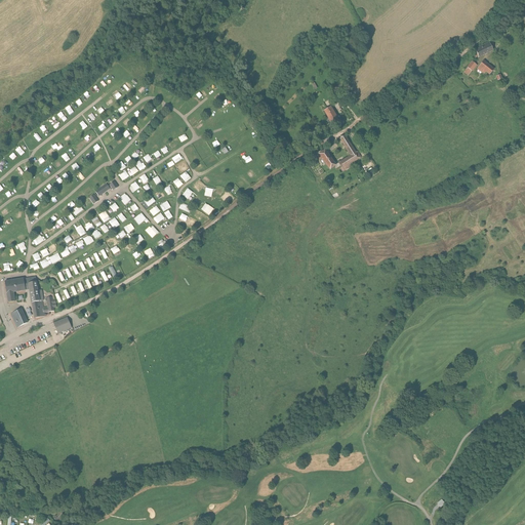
[(475,49),(478,56),(492,50),(489,42),(475,49)]
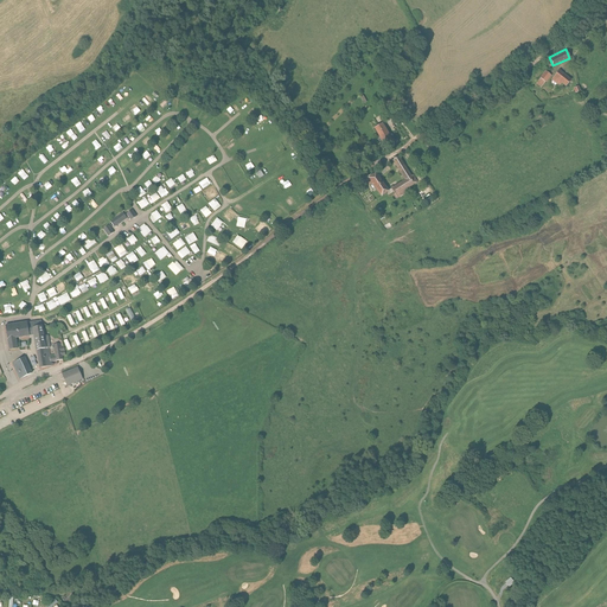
[(545,82),(547,83),(551,76),(545,71),(541,78),(545,82)]
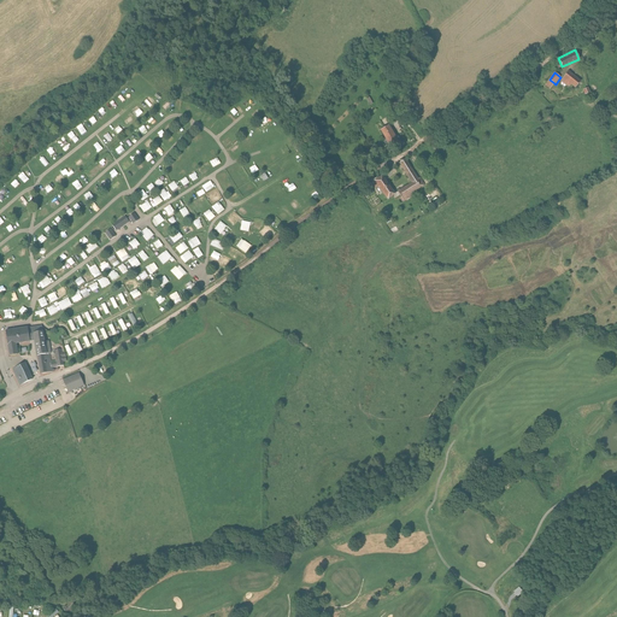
[(575,88),(576,87),(580,82),(568,72),(562,80),(569,87),(571,84),(575,88)]
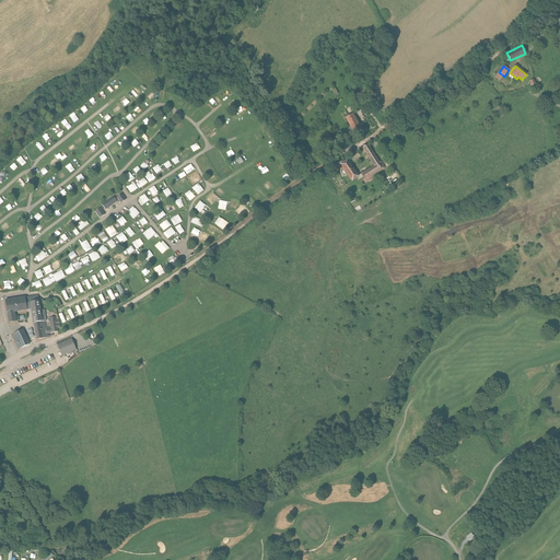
[(234,98),(229,103),(233,108),(238,104),(234,98)]
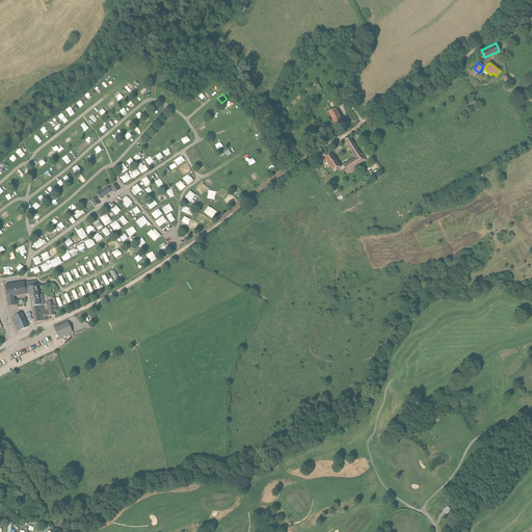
[(68,110),(72,116),(77,113),(73,107),(68,110)]
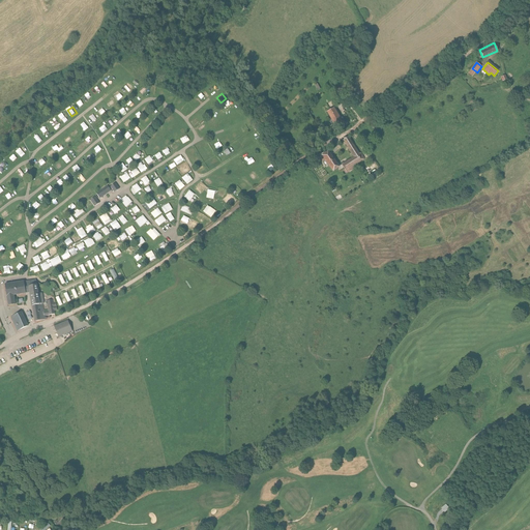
[(327,112),(336,128),(337,129),(344,126),(333,108),(327,112)]
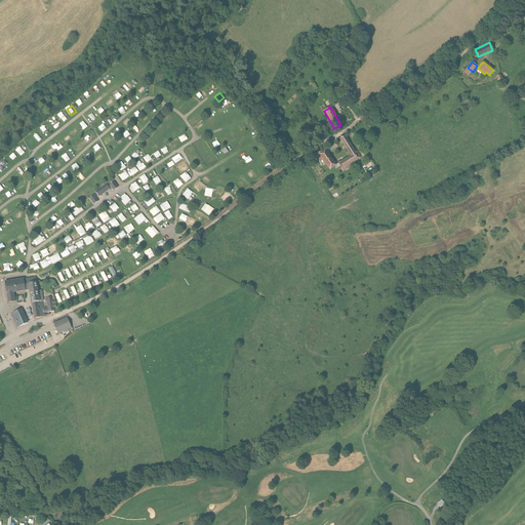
[(84,129),(88,126),(83,120),(79,124),(84,129)]
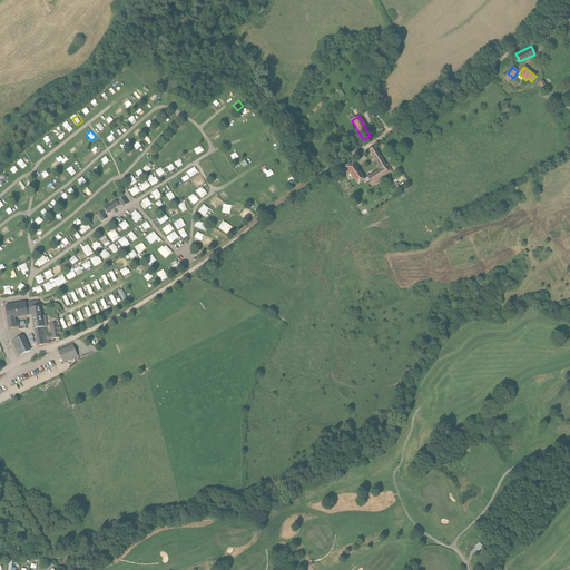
[(80,149),(86,145),(81,139),(76,144),(80,149)]
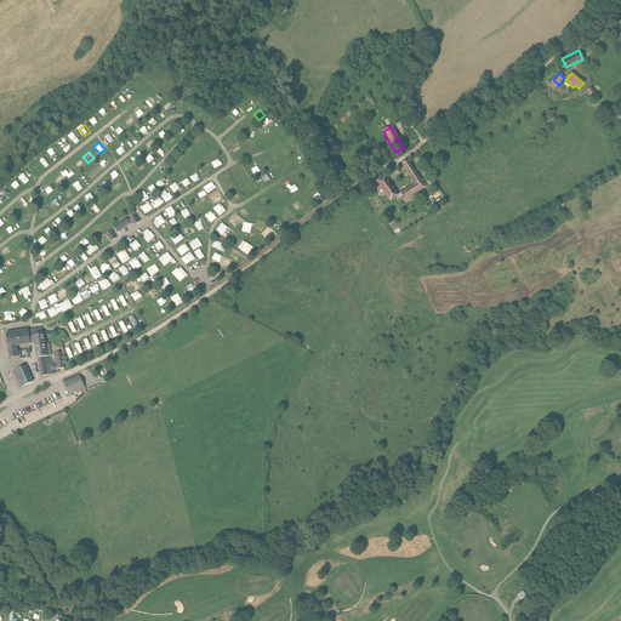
[(75,161),(81,169),(86,165),(80,158),(75,161)]
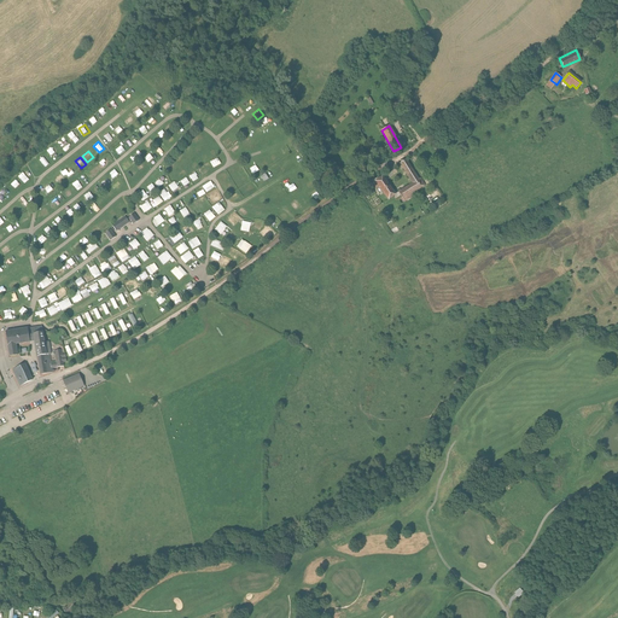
[(219,158),(211,163),(215,168),(222,164),(219,158)]
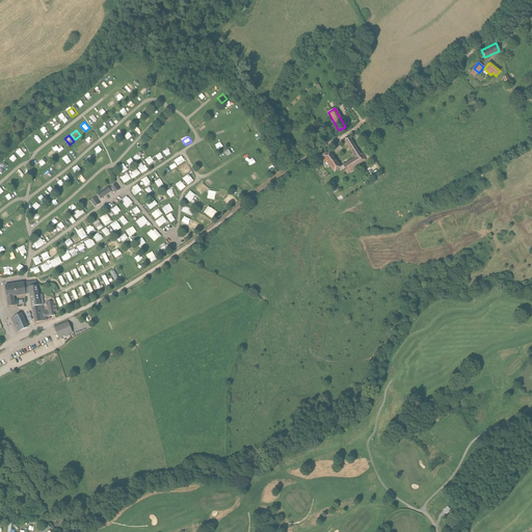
[(344,140),(347,145),(354,158),(343,165),(348,175),(356,168),(355,166),(365,160),(366,159),(362,154),(360,155),(349,138),(344,140)]
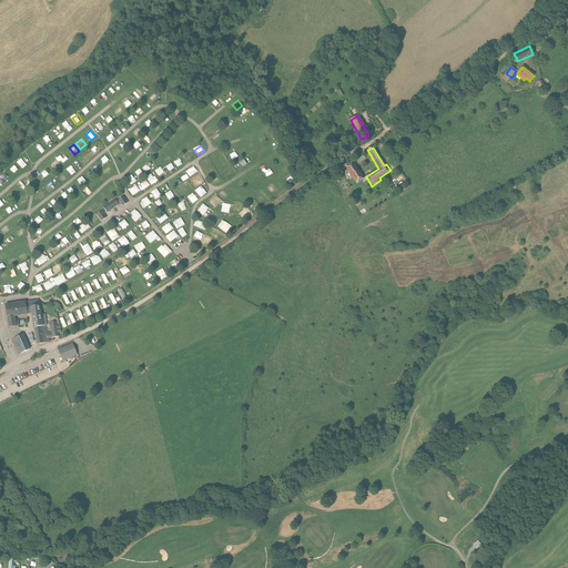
[(64,151),(60,154),(66,161),(70,158),(64,151)]
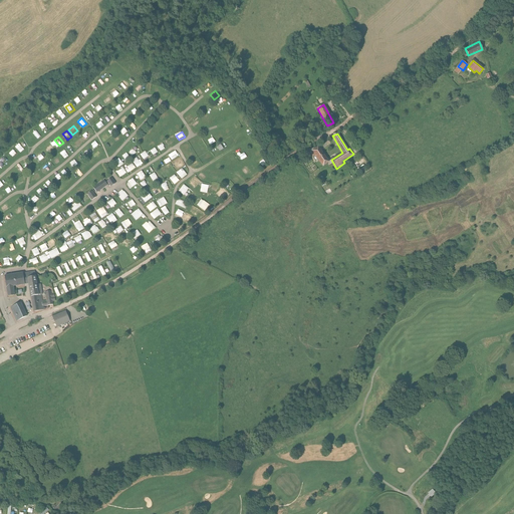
[(50,144),(47,147),(52,153),(55,149),(50,144)]
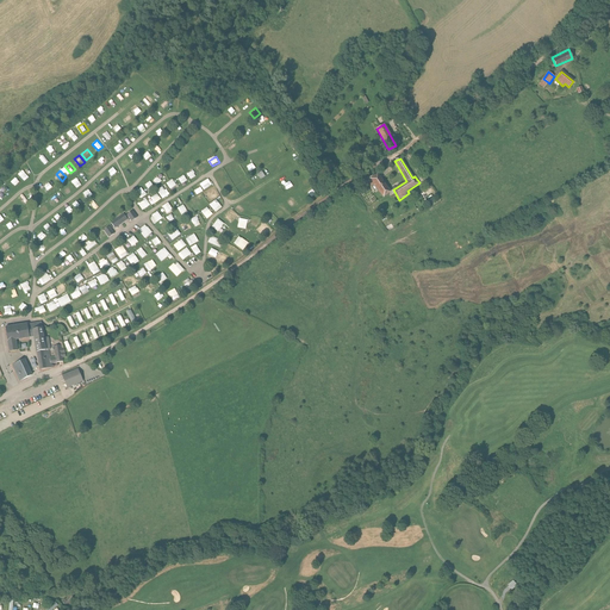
[(187,174),(191,180),(198,176),(194,170),(187,174)]
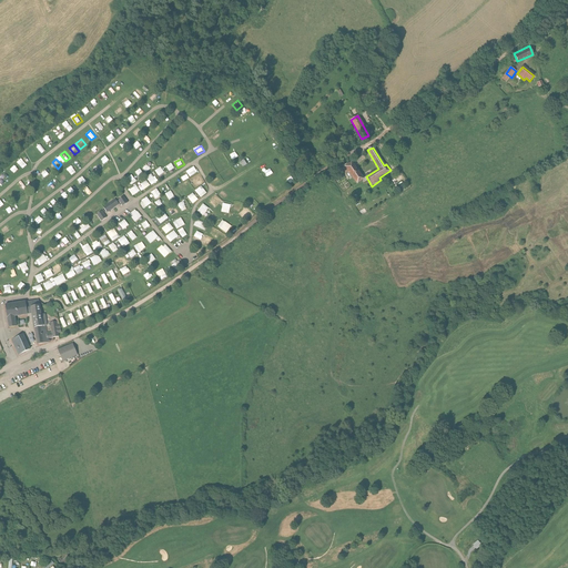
[(345,166),(357,184),(364,179),(351,162),(345,166)]
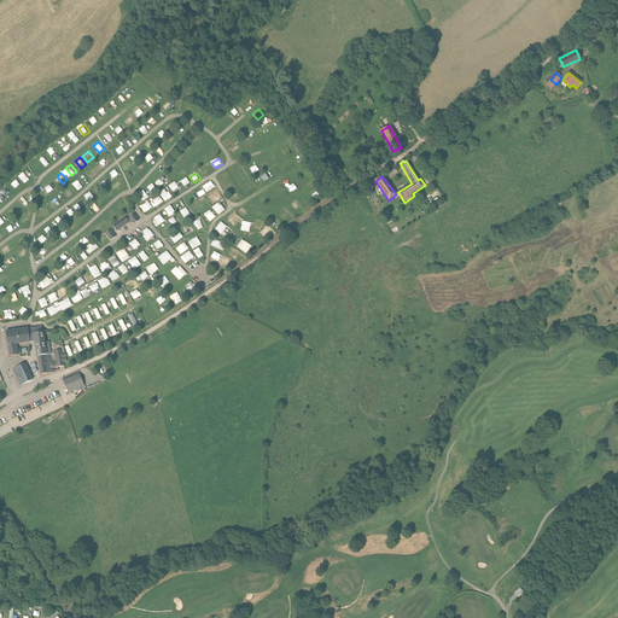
[(208,193),(216,187),(211,181),(203,187),(208,193)]
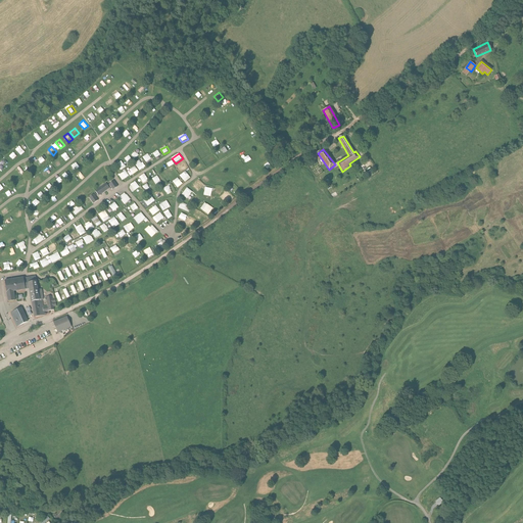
[(38,158),(42,163),(47,159),(43,154),(38,158)]
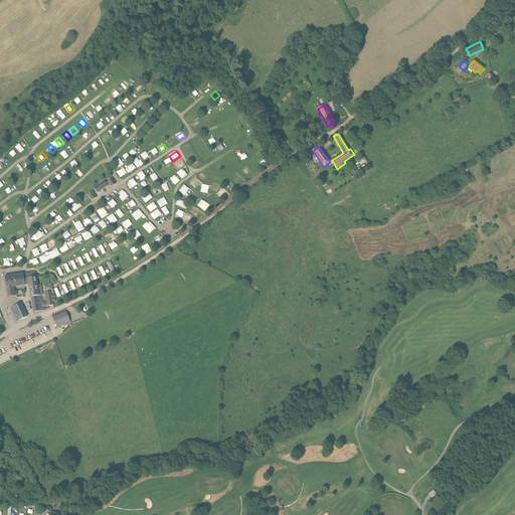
[(141,156),(145,161),(150,157),(146,152),(141,156)]
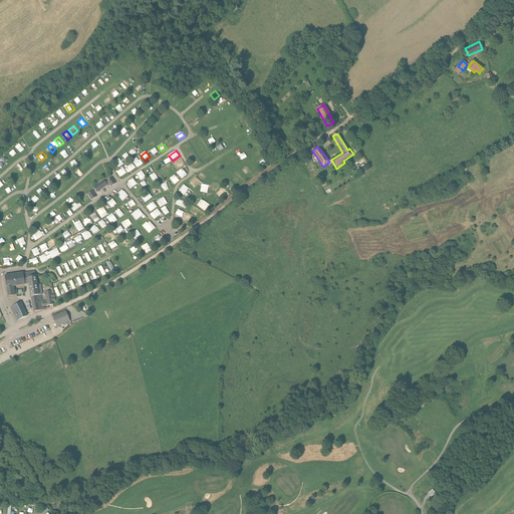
[(138,159),(133,162),(138,169),(143,165),(138,159)]
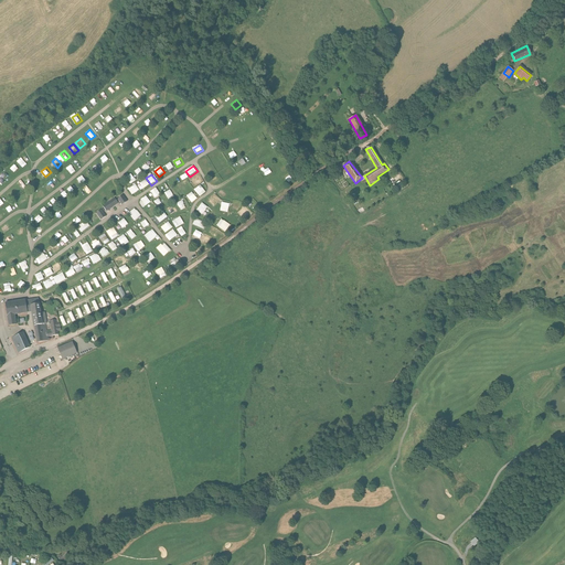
[(195,187),(203,181),(200,174),(191,180),(195,187)]
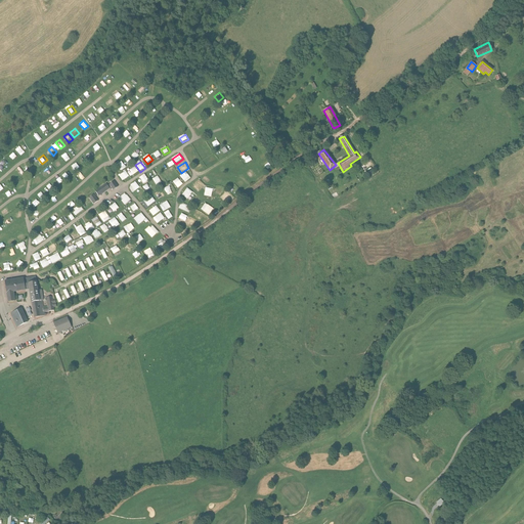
[(170,180),(175,176),(170,169),(165,173),(170,180)]
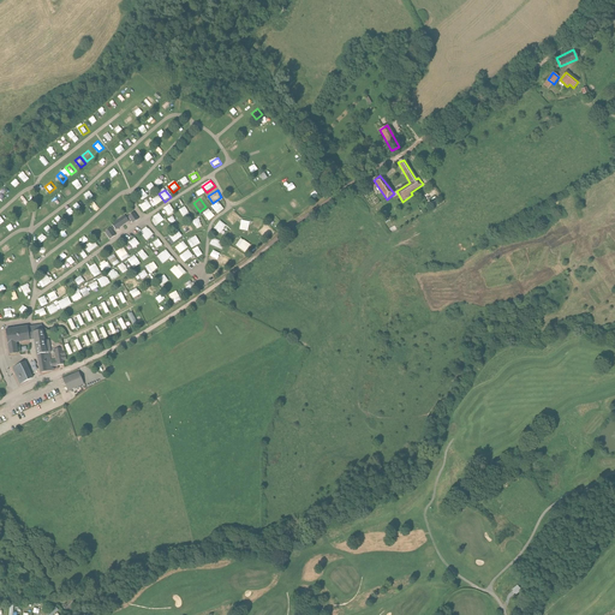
[(148,202),(141,207),(144,213),(153,208),(148,202)]
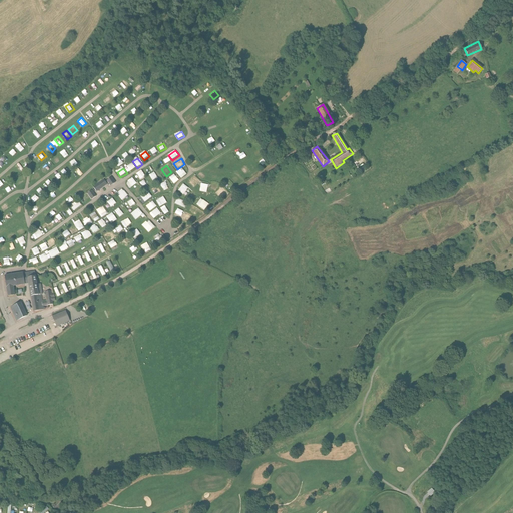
[(182,179),(187,174),(182,168),(176,173),(182,179)]
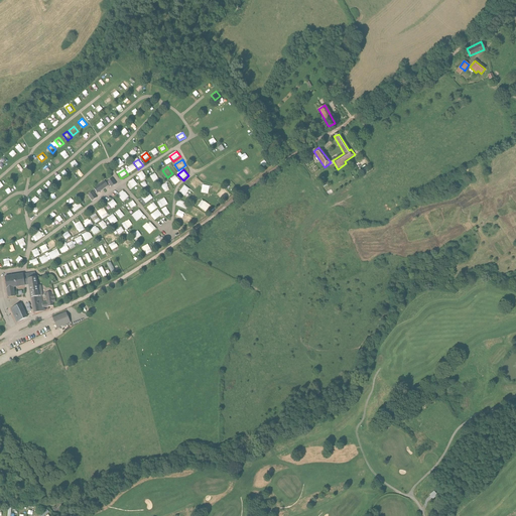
[(143,172),(138,175),(142,181),(147,178),(143,172)]
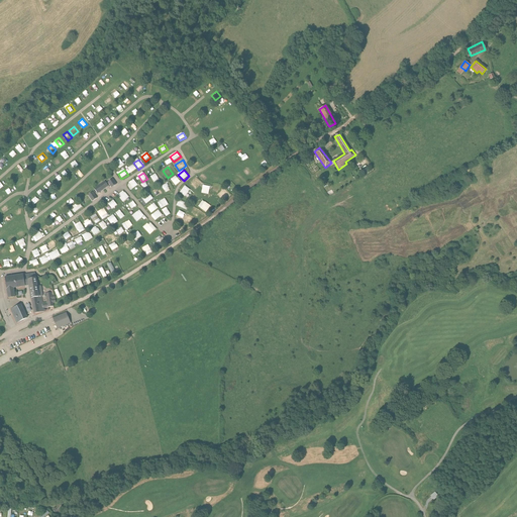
[(33,178),(37,182),(41,179),(38,174),(33,178)]
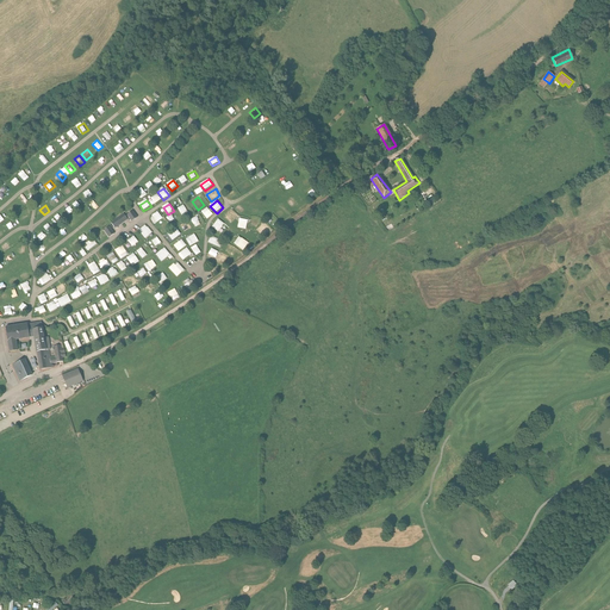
[(184,217),(190,212),(185,205),(178,209),(184,217)]
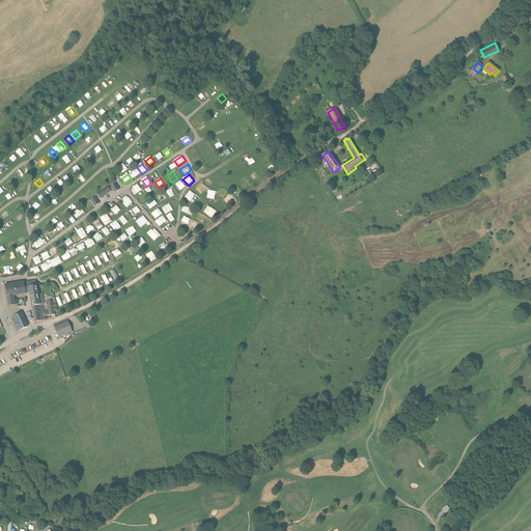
[(180,180),(176,185),(180,191),(186,187),(180,180)]
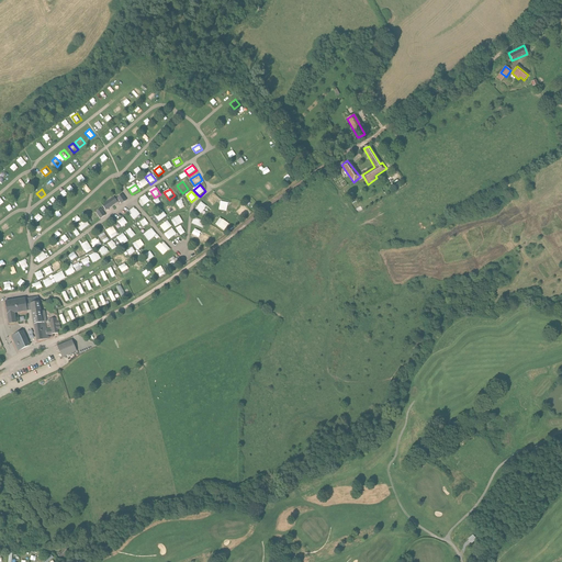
[(213,206),(220,200),(214,193),(206,200),(213,206)]
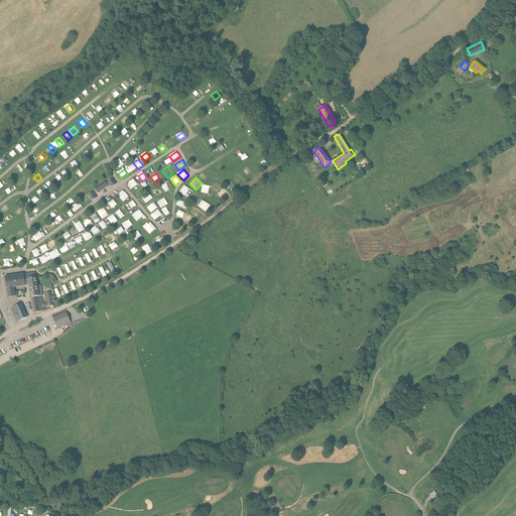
[(111,187),(116,183),(112,178),(107,182),(111,187)]
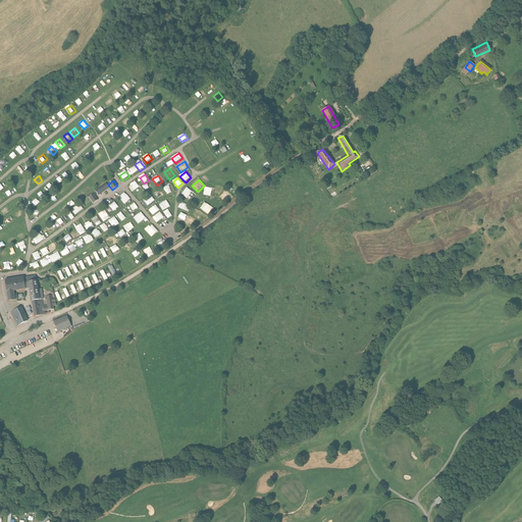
[(98,196),(109,188),(105,183),(95,191),(98,196)]
